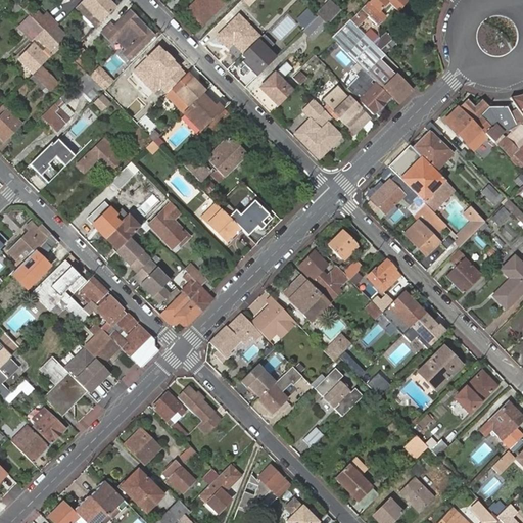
[(99,21),(114,6),(108,0),(81,0),(75,6),(81,13),(81,19),(88,28),(94,27),(99,21)]
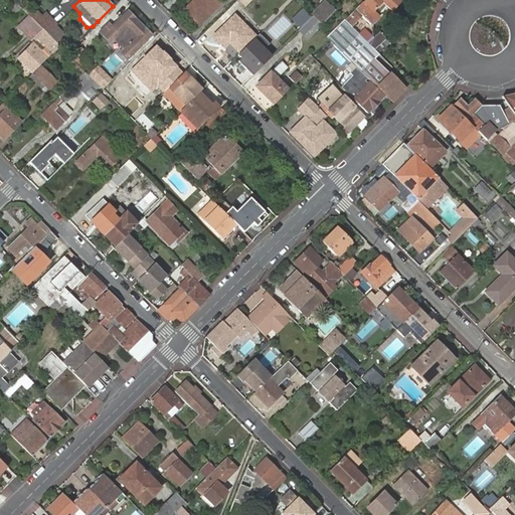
[(187,13),(199,0),(192,0),(183,9),(187,13)]
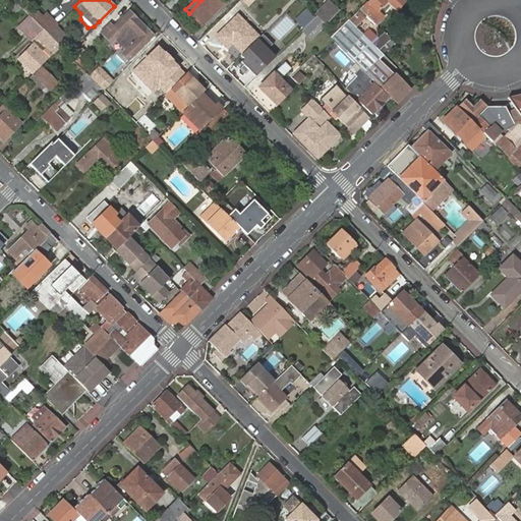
[(221,2),(219,0),(201,0),(189,13),(199,23),(221,2)]
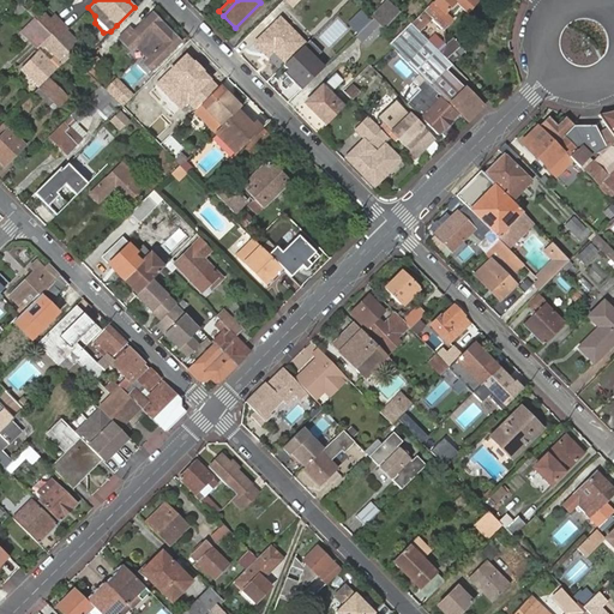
[(286,10),(295,0),(281,0),(278,4),(286,10)]
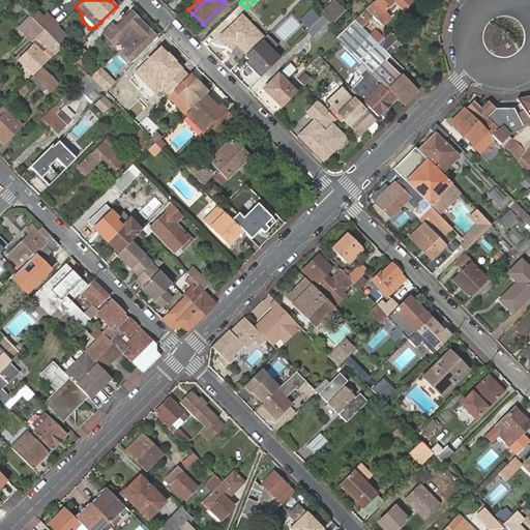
[(330,24),(345,10),(334,0),(320,13),(321,15),(330,24)]
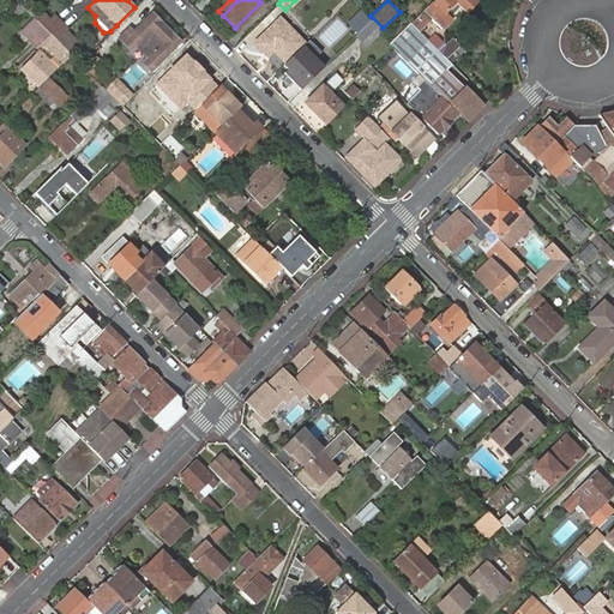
[(474,0),(435,0),(413,24),(419,30),(431,18),(443,29),(452,19),(450,17),(445,12),(455,1),(461,7),(465,11),(476,1),(474,0)]
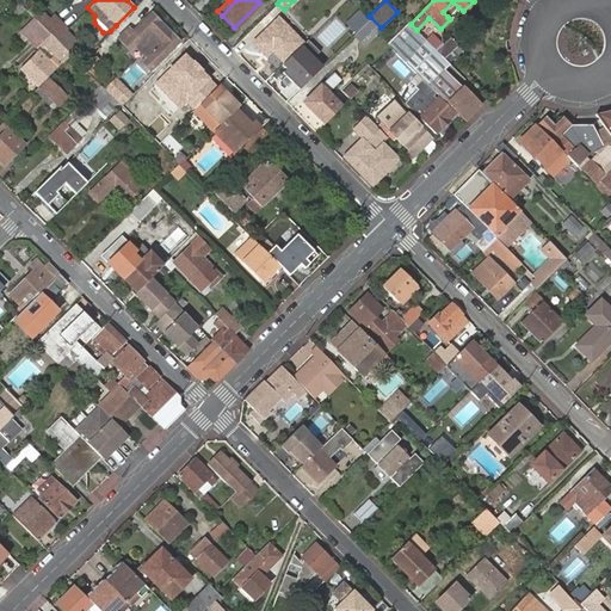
[(72,24),(82,13),(74,4),(62,14),(72,24)]
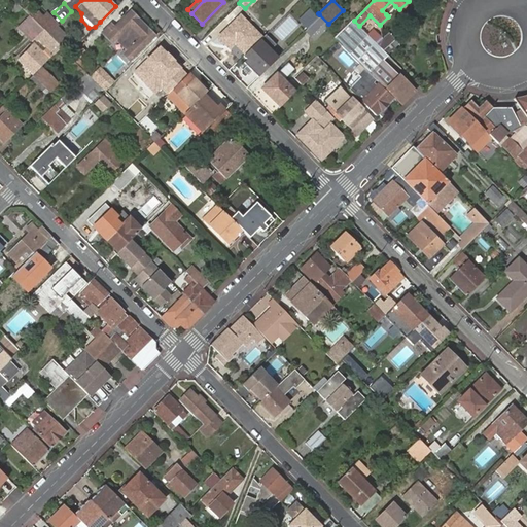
[(128,60),(153,35),(130,11),(113,28),(110,25),(101,33),(111,42),(115,39),(124,48),(120,51),(128,60)]
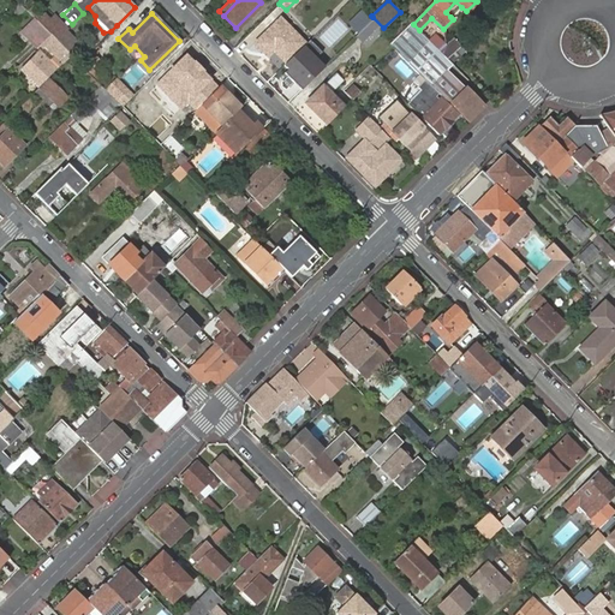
[(42,15),(36,21),(49,34),(55,40),(64,31),(66,30),(52,16),(48,19),(42,15)]
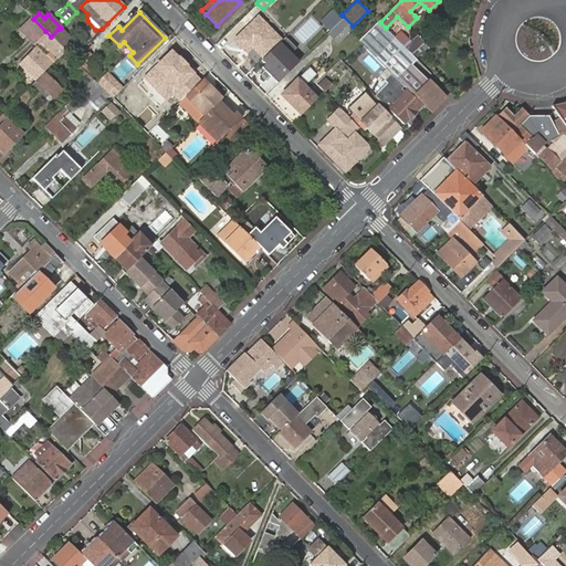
[(336,41),(353,25),(343,16),(327,32),(336,41)]
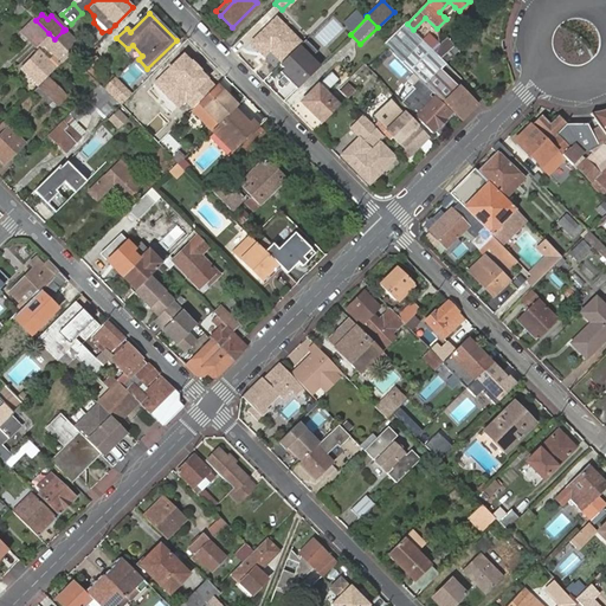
[(36,20),(33,18),(20,31),(36,46),(37,44),(49,33),(36,20)]
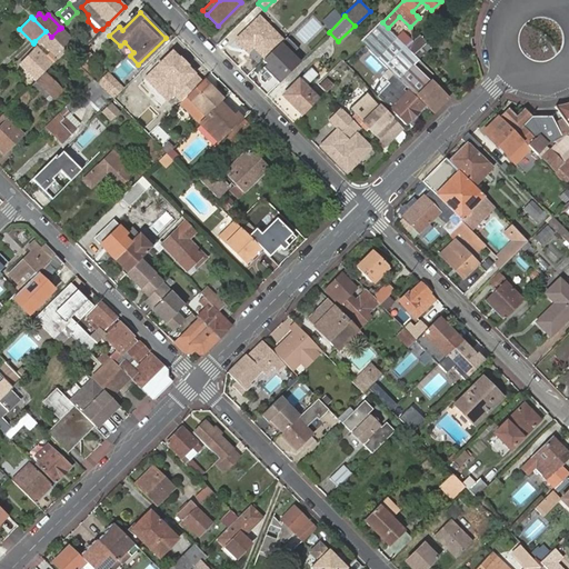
[(256,19),(251,23),(267,40),(271,36),(256,19)]
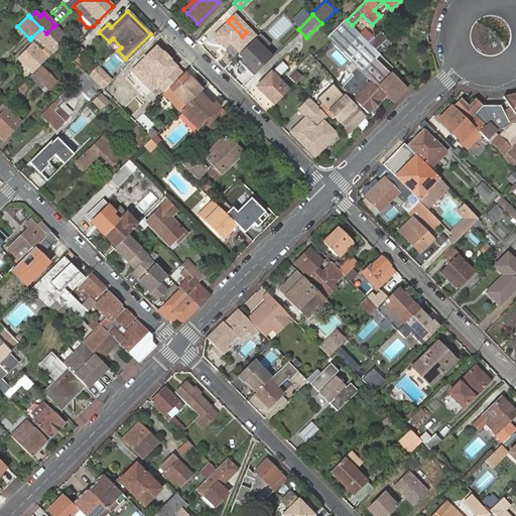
[(242,36),(228,21),(212,37),(226,51),(242,36)]
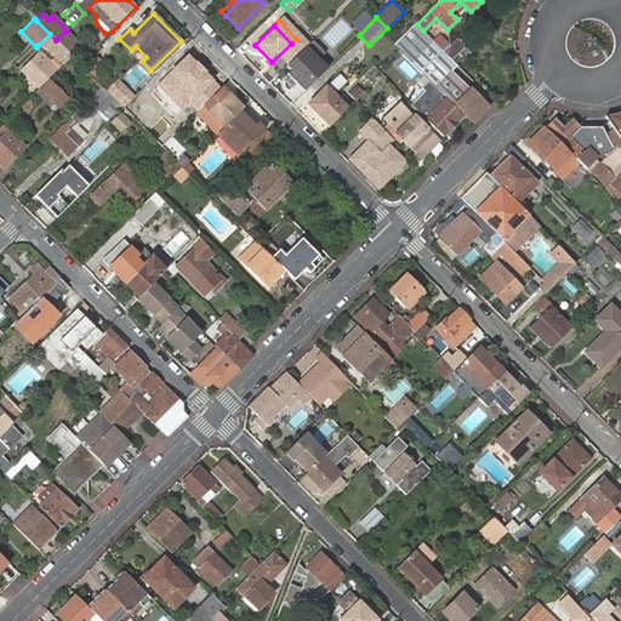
[(56,40),(70,56),(80,46),(64,32),(56,40)]
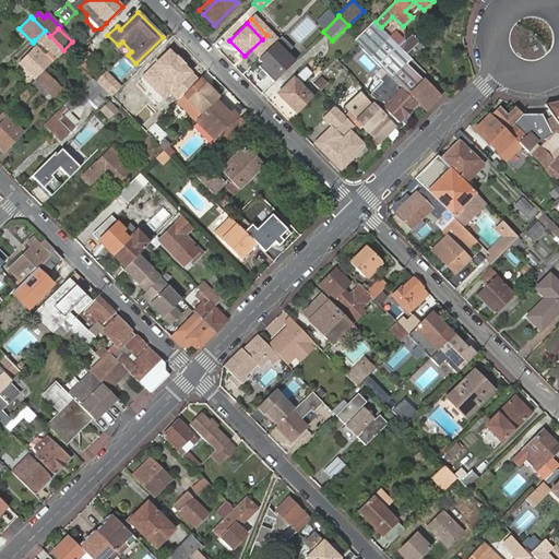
[(56,59),(63,50),(50,36),(45,31),(34,40),(37,44),(39,42),(48,51),(45,56),(35,46),(19,62),(34,78),(50,61),(51,62),(56,59)]
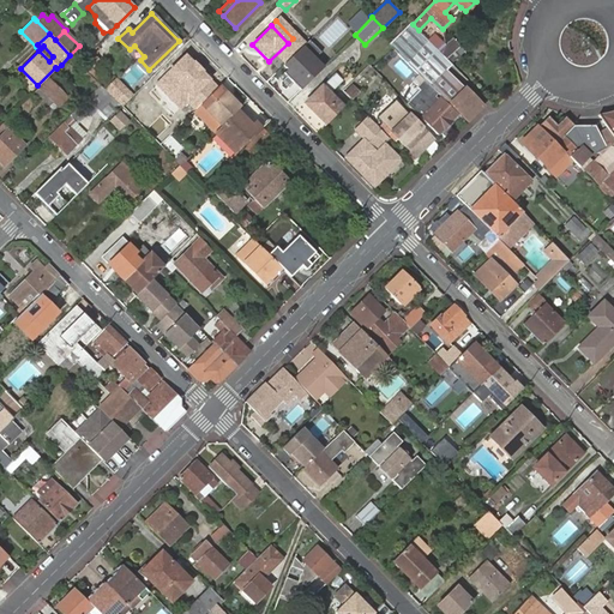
[(452,37),(446,43),(439,50),(446,58),(459,44),(452,37)]
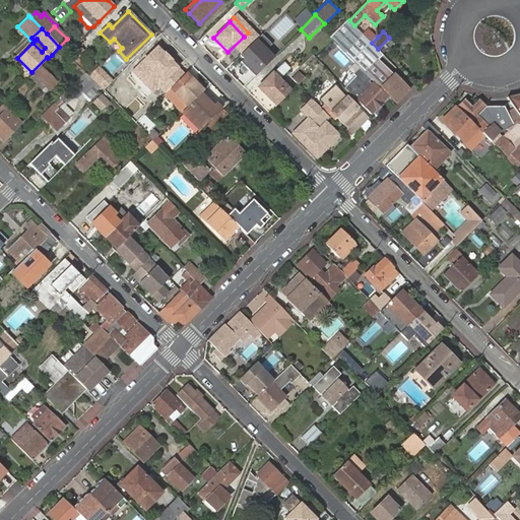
[(338,45),(333,39),(328,45),(333,50),(338,45)]
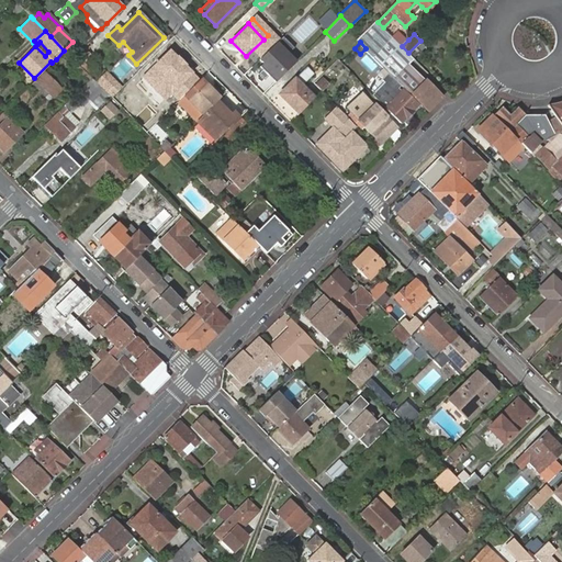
[(88,53),(82,47),(71,58),(75,62),(77,64),(88,53)]
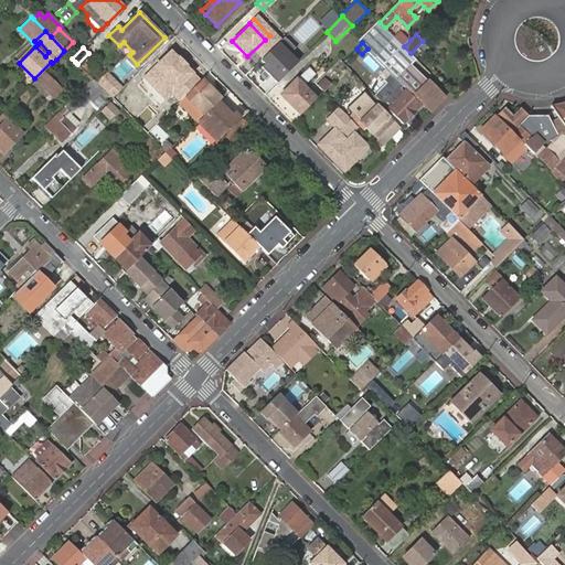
[(273,55),(270,52),(253,68),(264,80),(285,60),(280,54),(275,60),(272,56),(273,55)]
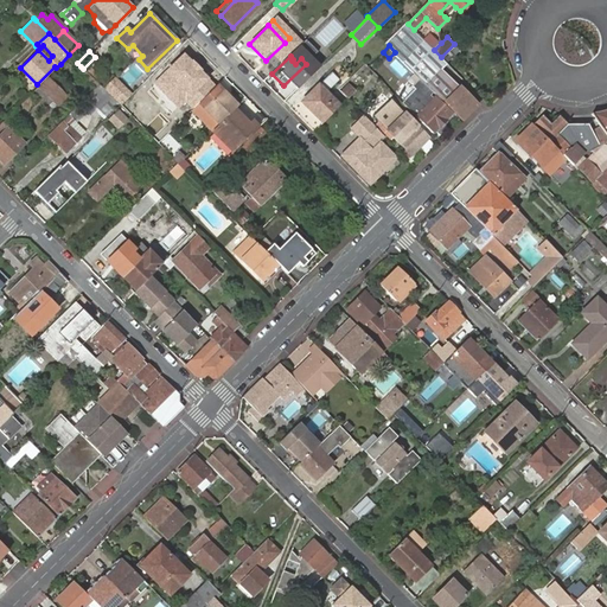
[(212,85),(184,57),(152,89),(170,107),(179,97),(189,107),(212,85)]
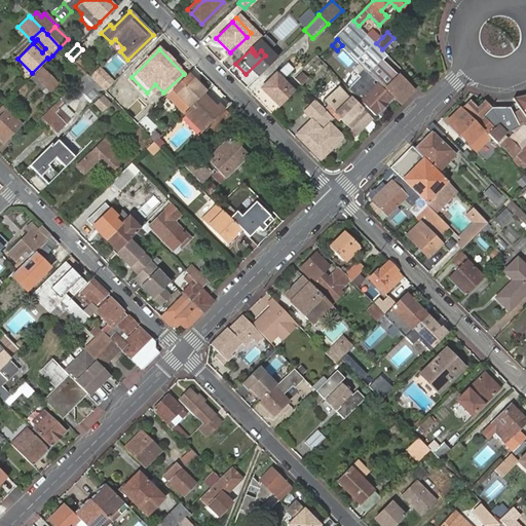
[(117,55),(108,65),(115,72),(124,63),(117,55)]
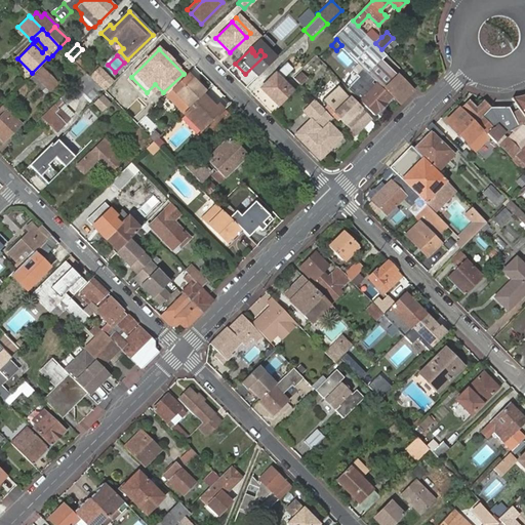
[(72,67),(81,77),(85,73),(72,59),(70,57),(63,66),(68,70),(72,67)]
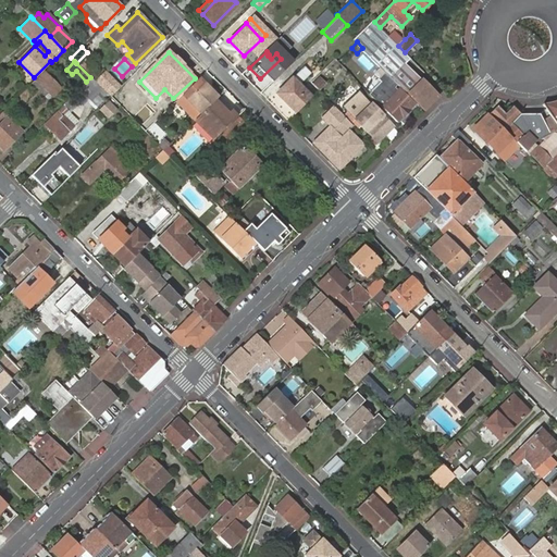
[(62,83),(48,69),(35,82),(50,98),(60,89),(58,87),(62,83)]
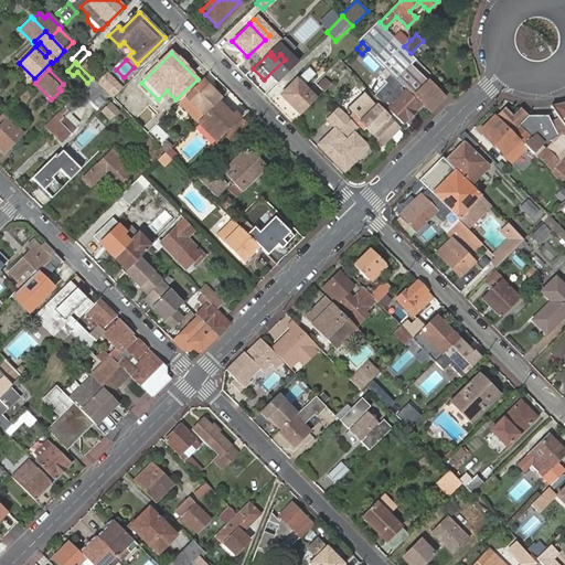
[(429,112),(445,97),(425,77),(418,84),(404,70),(396,77),(403,85),(429,112)]
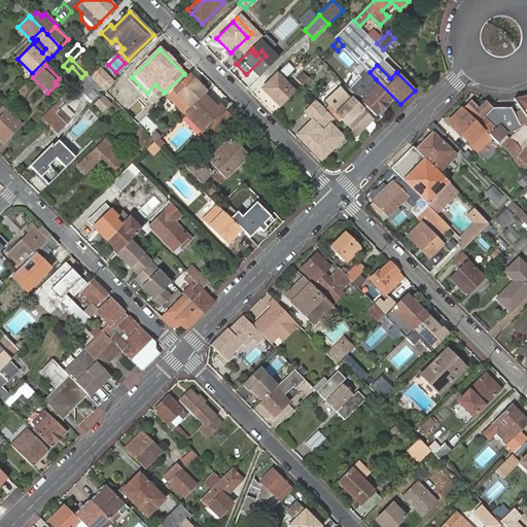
[(349,88),(376,114),(391,99),(374,81),(376,79),(370,72),(364,67),(360,71),(362,73),(349,88)]
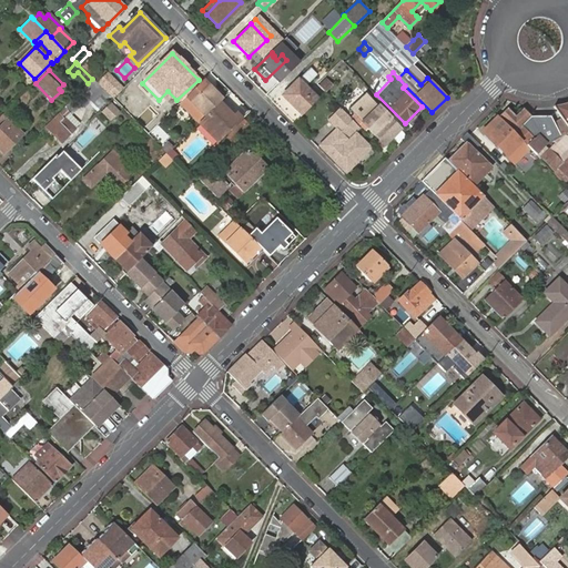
[(93,88),(98,84),(92,79),(88,83),(93,88)]
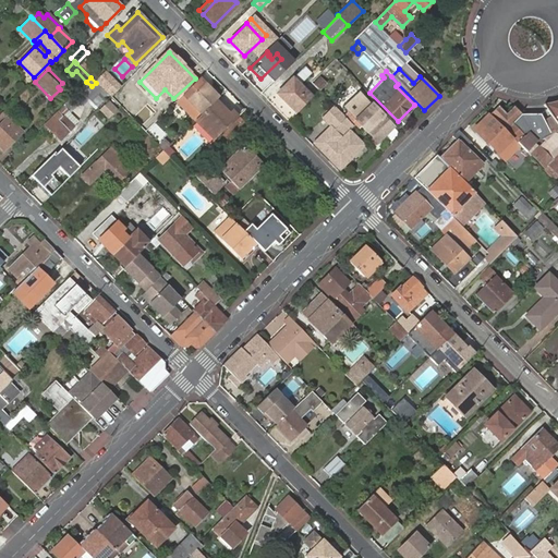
[(296,112),(312,97),(292,77),(277,93),(296,112)]
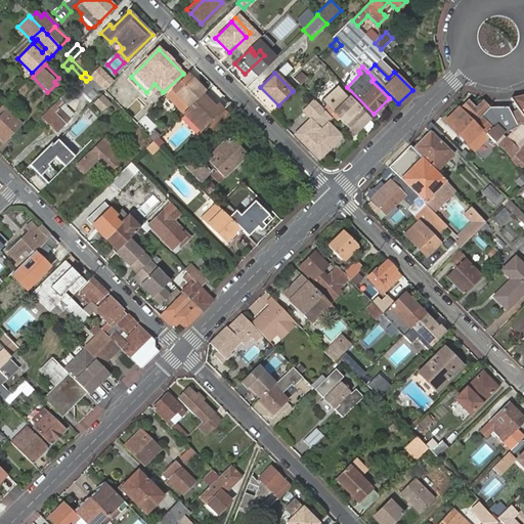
[(183,74),(163,92),(182,114),(183,112),(188,106),(201,94),(204,91),(183,74)]
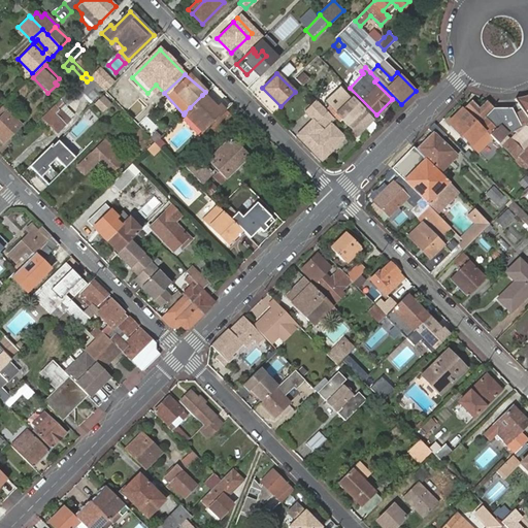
[(83,91),(75,84),(60,98),(65,102),(75,93),(77,96),(83,91)]
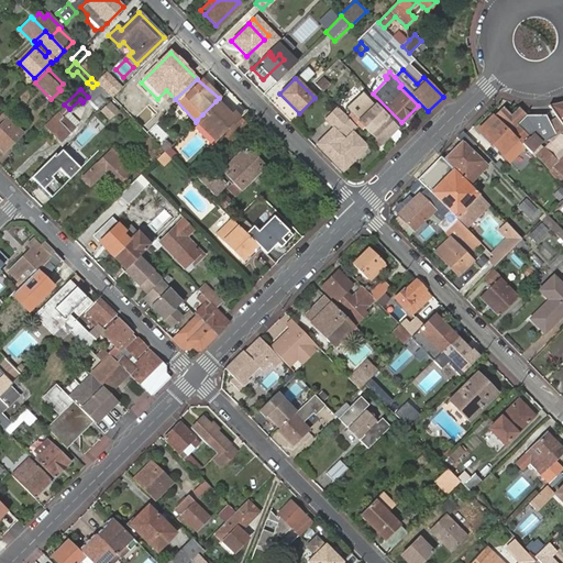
[(367,111),(374,105),(362,91),(346,107),(351,111),(349,114),(360,125),(363,123),(367,128),(375,120),(367,111)]
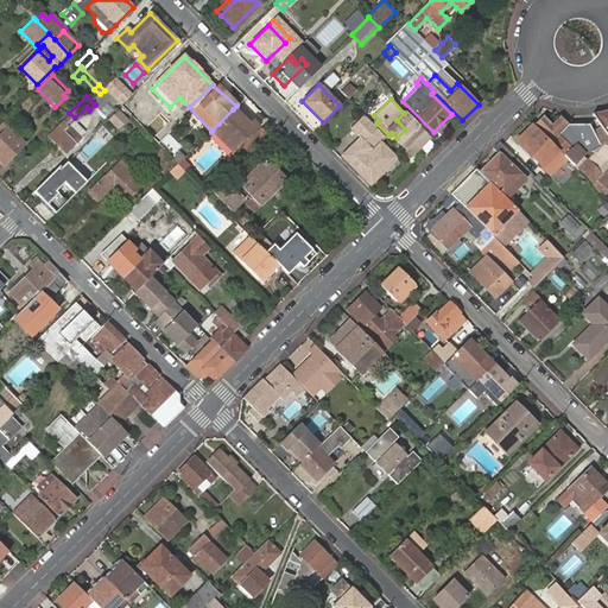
[(591,113),(607,135),(607,108),(606,109),(599,112),(591,113)]
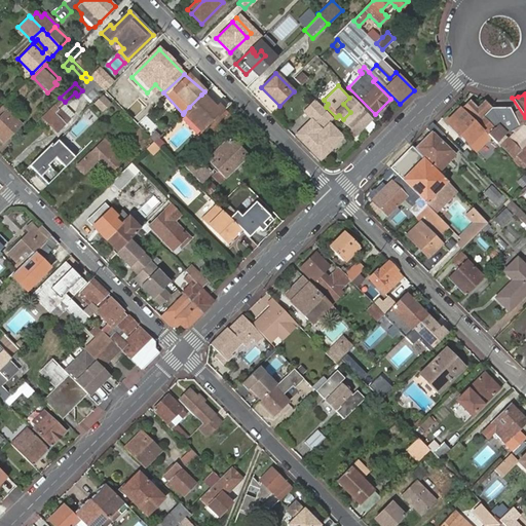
[(214,107),(201,95),(189,107),(184,112),(201,130),(222,110),(217,104),(214,107)]
